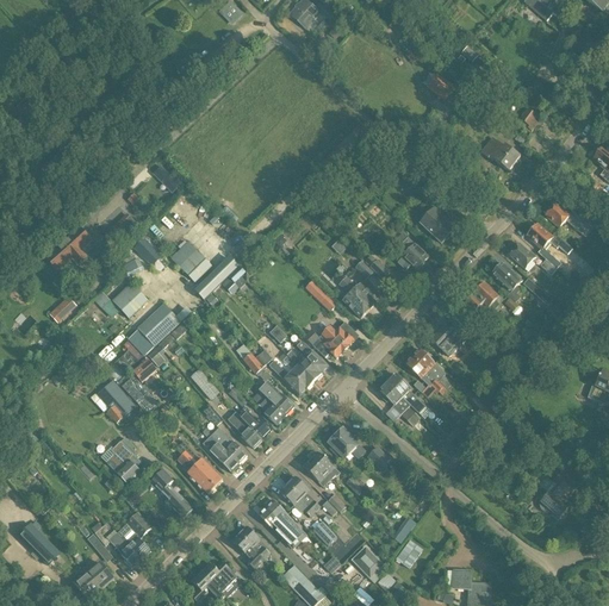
[(299,0),(289,13),(305,29),(321,12),(325,16),(329,19),(335,13),(328,7),(323,2),(324,1),(323,0),(299,0)]
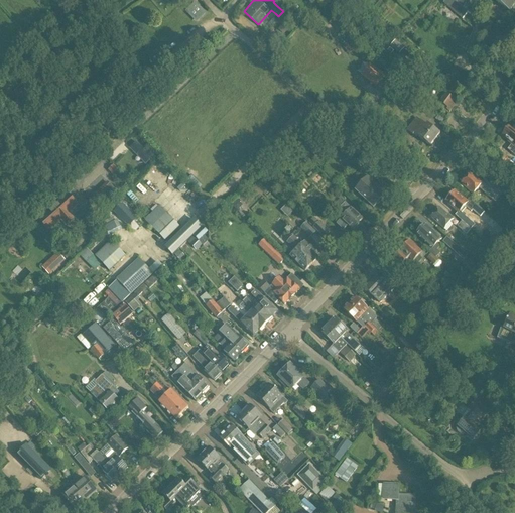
[(470,12),(479,2),(477,0),(442,0),(462,16),(467,10),(470,12)]
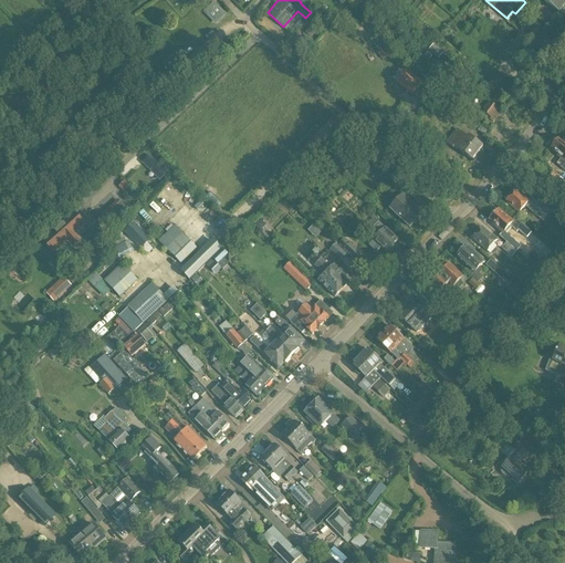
[(545,0),(558,10),(562,7),(564,9),(564,0),(545,0)]
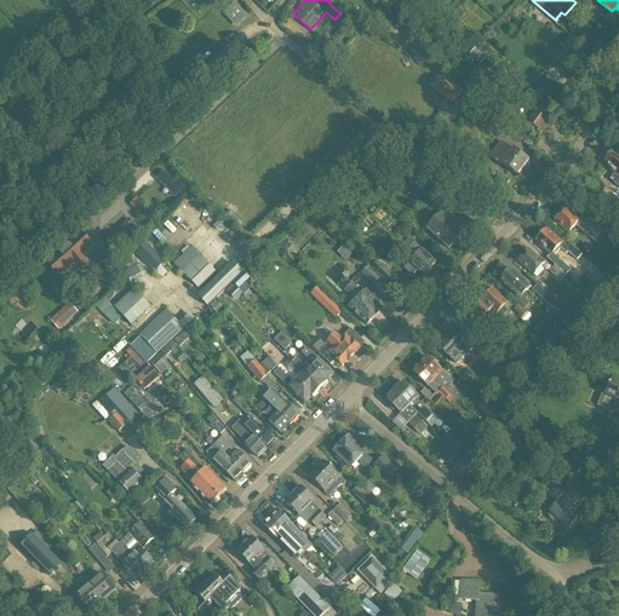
[(245,13),(233,1),(224,10),(236,22),(245,13)]
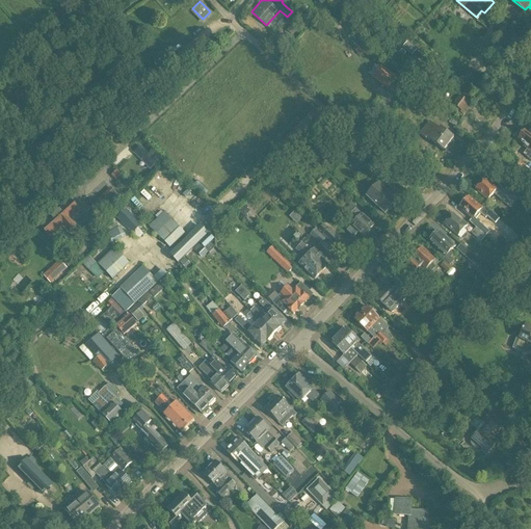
[(88,4),(76,16),(83,25),(97,14),(88,4)]
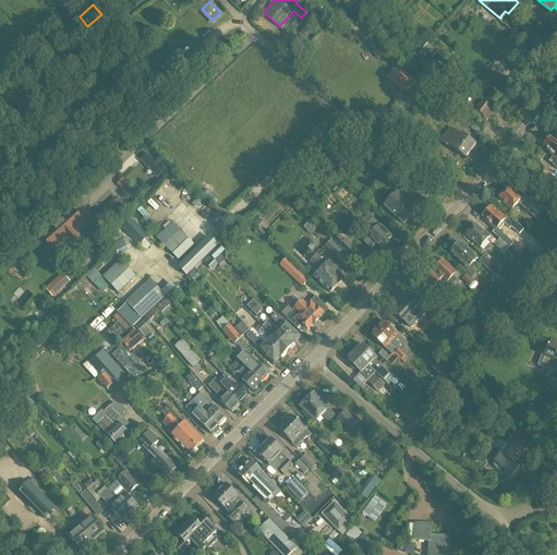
[(307,22),(300,29),(305,35),(313,27),(307,22)]
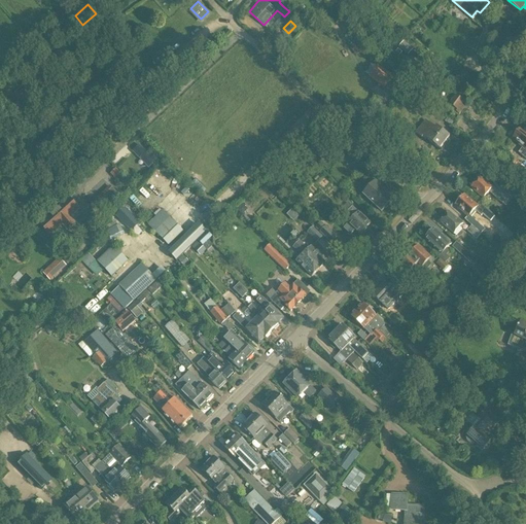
[(113,46),(119,53),(132,39),(126,34),(113,46)]
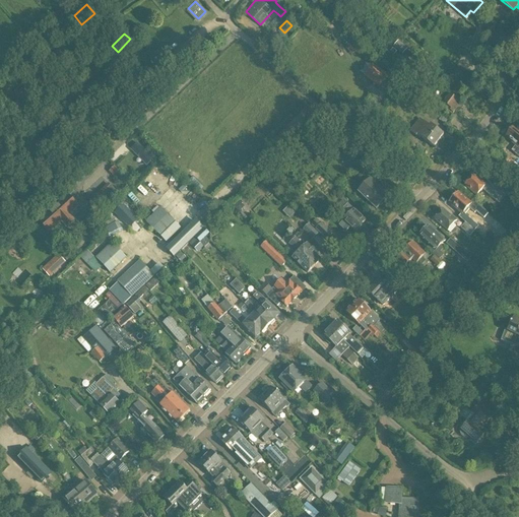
[(358,47),(352,39),(345,44),(350,52),(358,47)]
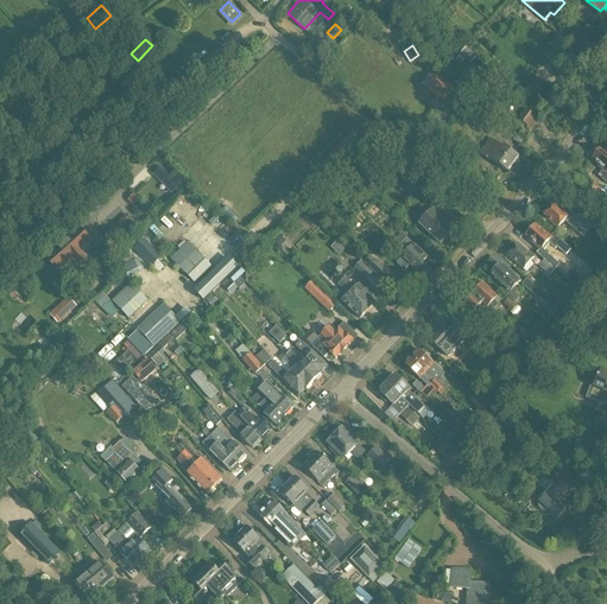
[(468,59),(474,52),(465,45),(461,50),(462,51),(461,52),(468,59)]
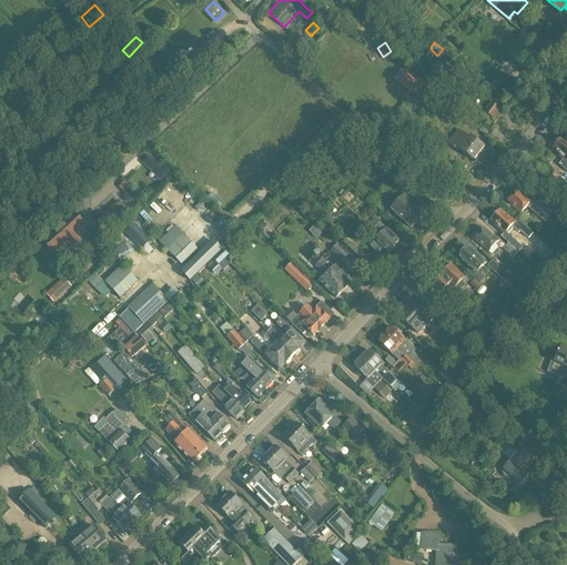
[(405,69),(397,79),(415,92),(423,82),(405,69)]
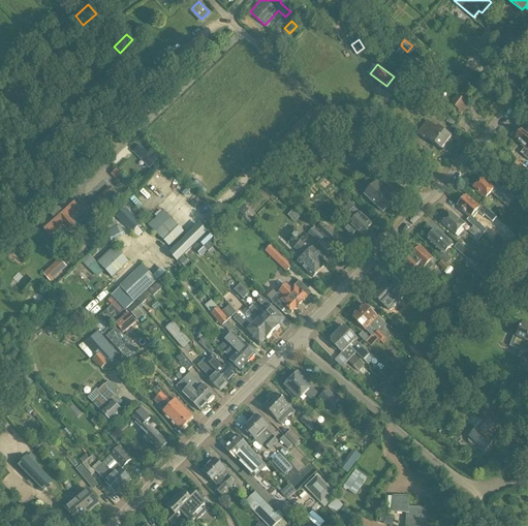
[(437,86),(423,83),(421,92),(435,96),(437,86)]
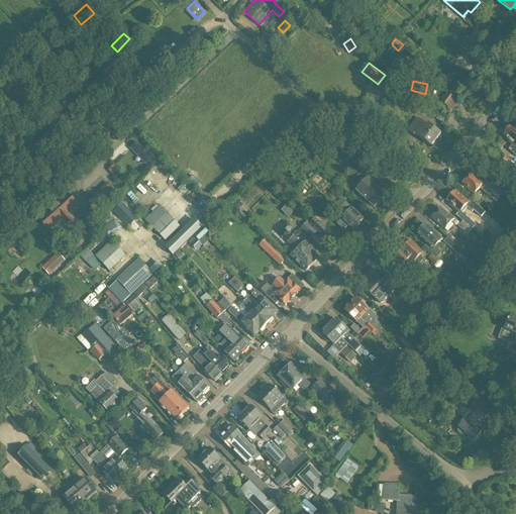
[(446,91),(436,104),(443,109),(444,108),(448,112),(457,100),(446,91)]
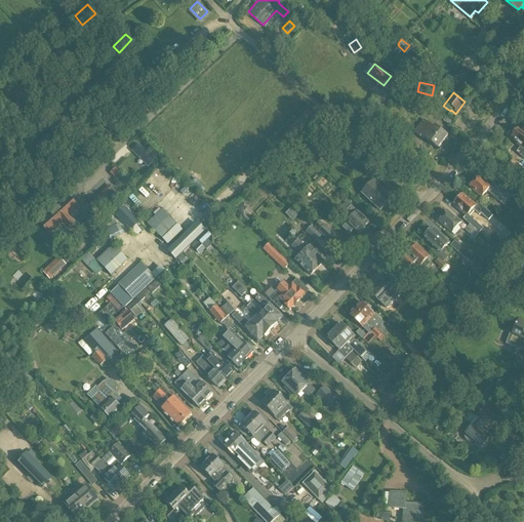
[(445,114),(442,119),(448,123),(451,119),(445,114)]
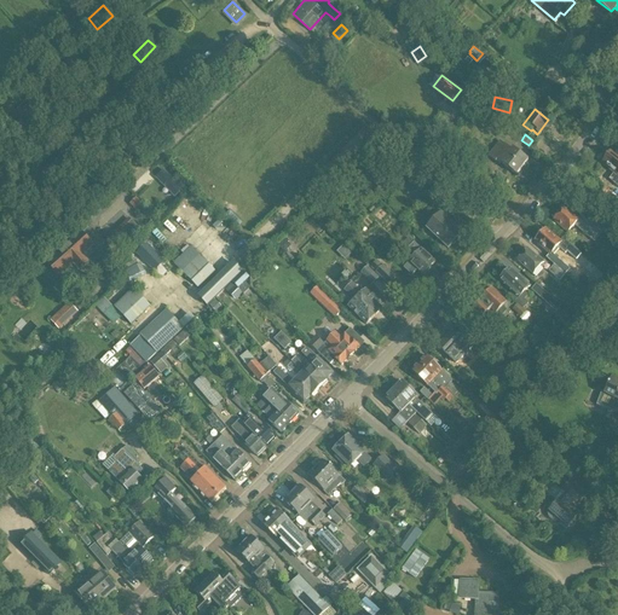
[(510,148),(500,138),(487,154),(495,160),(496,157),(515,173),(527,157),(512,145),(510,148)]
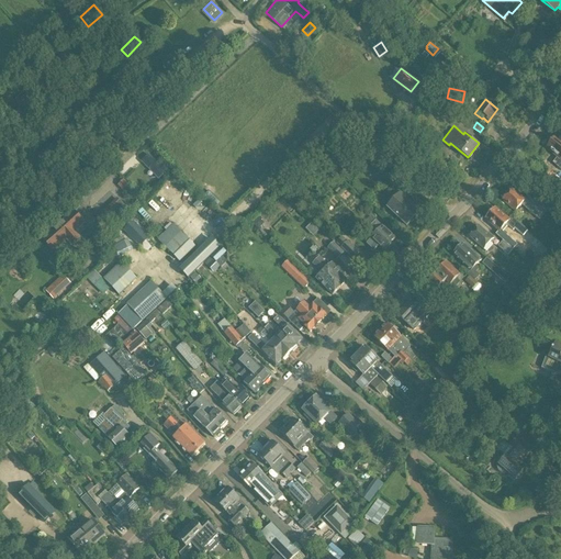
[(560,138),(554,134),(546,145),(560,157),(560,155),(560,138)]
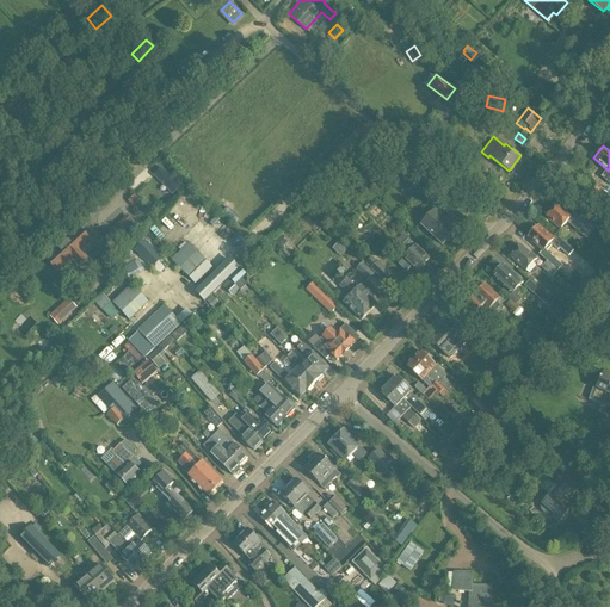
[(161,165),(154,173),(172,192),(180,185),(161,165)]
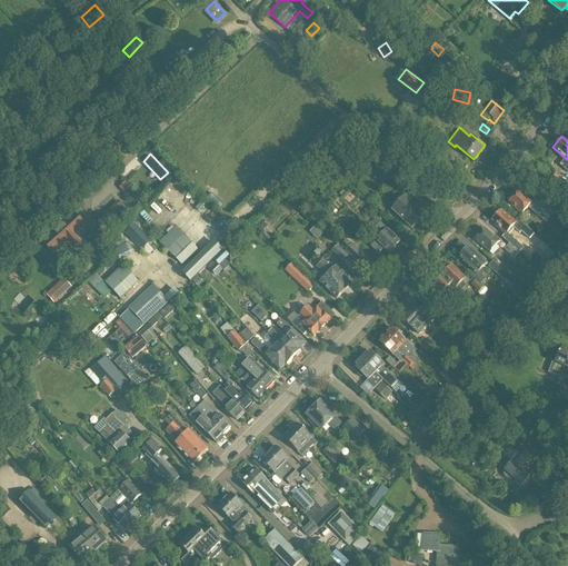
[(342,160),(337,155),(329,162),(335,167),(334,168),(340,174),(347,167),(347,166),(349,164),(344,159),(342,160)]
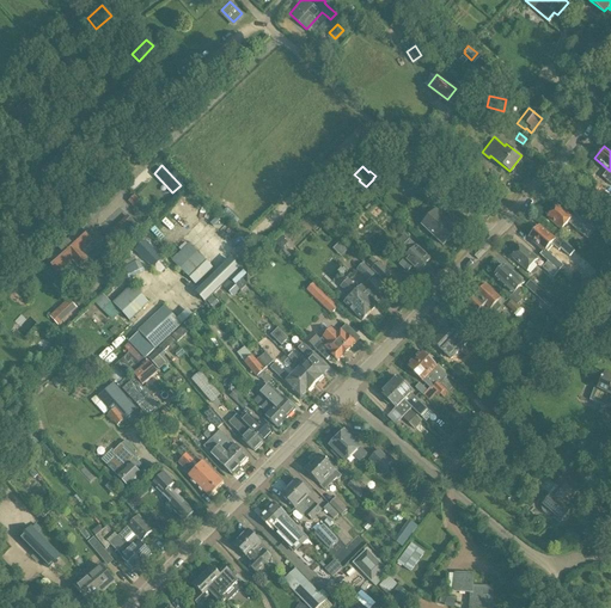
[(411,195),(417,188),(396,166),(389,173),(411,195)]
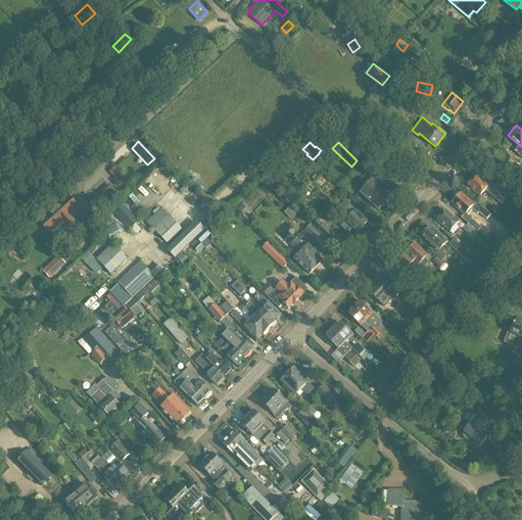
[(119,180),(123,175),(114,166),(111,169),(109,171),(119,180)]
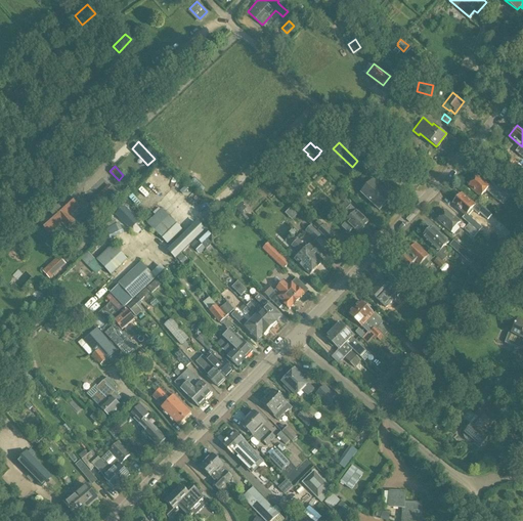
[(469,183),(468,183),(480,194),(485,188),(503,203),(509,196),(491,180),(488,183),(482,177),(481,178),(477,174),(473,178),(471,178),(469,180),(469,183)]
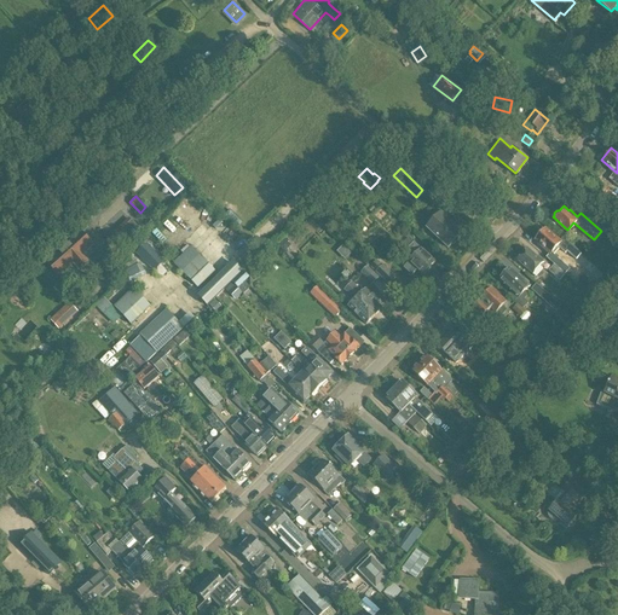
[(461,231),(440,210),(426,225),(448,245),(461,231)]
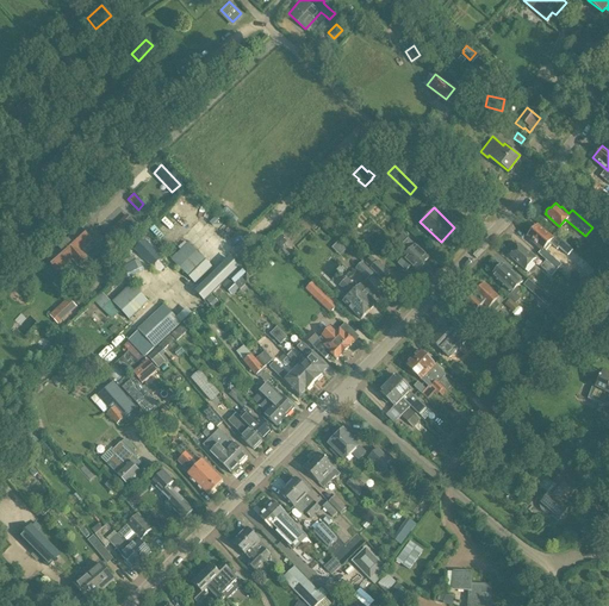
[(35,224),(19,233),(26,245),(32,241),(31,238),(39,233),(44,230),(45,227),(42,222),(35,225),(35,224)]
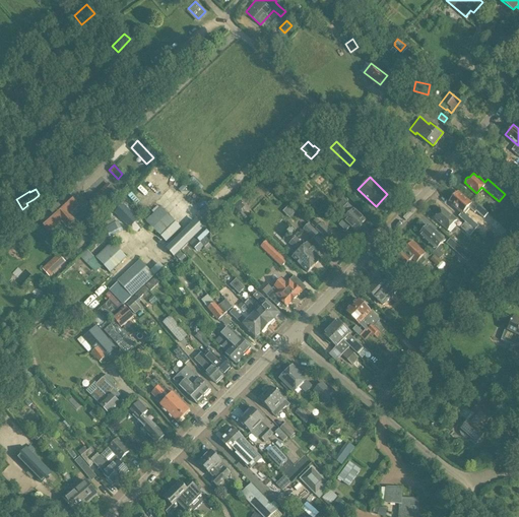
[(450,199),(449,200),(461,211),(467,204),(474,210),(475,209),(483,215),(488,211),(472,197),(469,200),(458,190),(454,194),(452,194),(450,197),(450,199)]
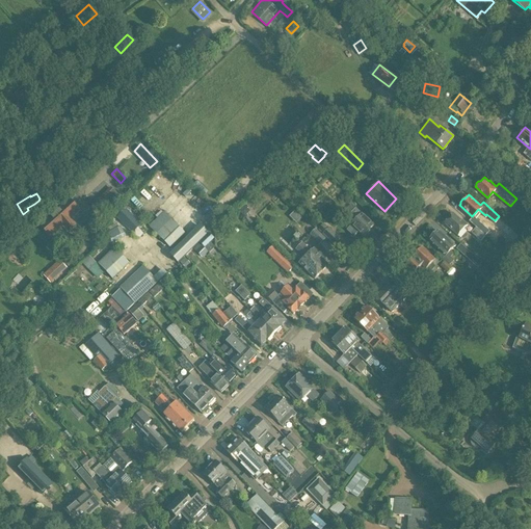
[(68,230),(76,221),(71,216),(80,208),(69,196),(40,225),(50,235),(62,225),(68,230)]
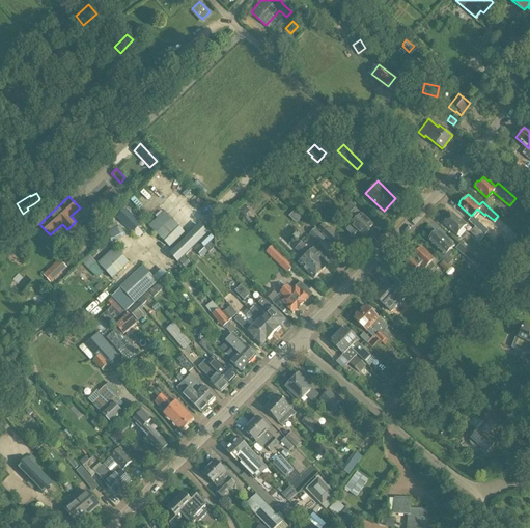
[(361,233),(371,222),(351,202),(344,210),(354,219),(345,227),(353,233),(357,229),(361,233)]
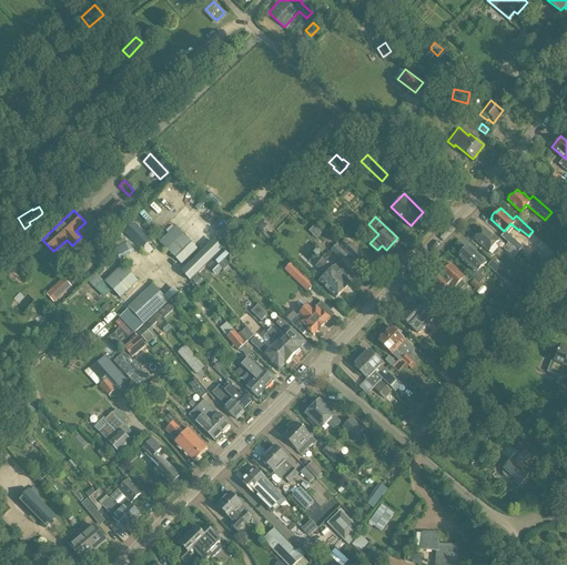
[(259,219),(254,224),(260,230),(263,226),(263,223),(259,219)]
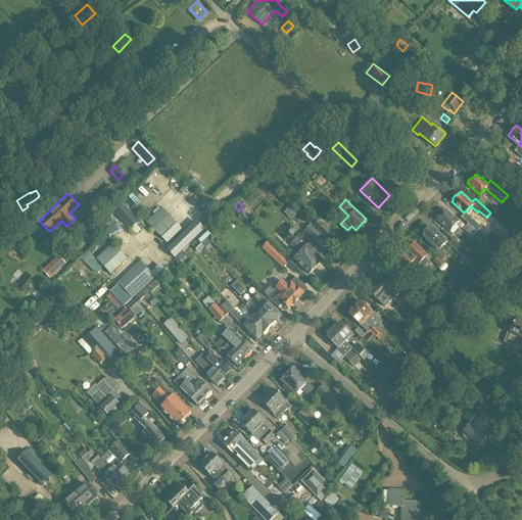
[(168,241),(181,227),(160,206),(146,220),(168,241)]
